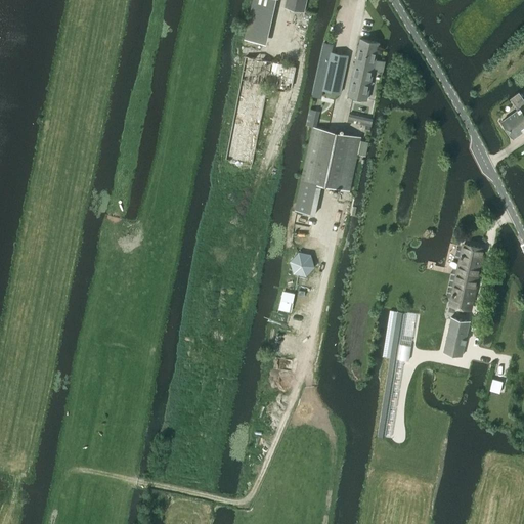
[(253,0),(245,40),(267,45),(276,0),(253,0)]
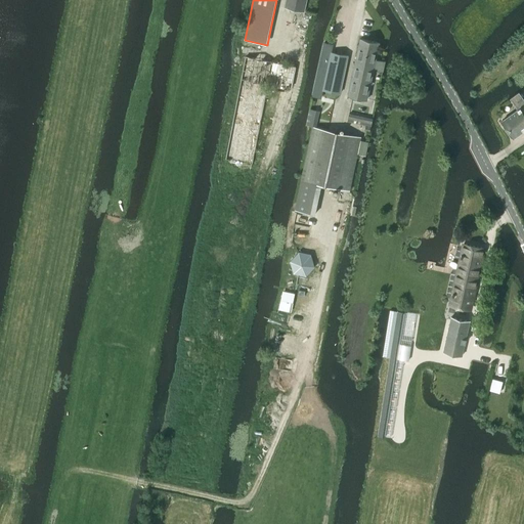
[(304,12),(306,0),(286,0),(285,8),(304,12)]
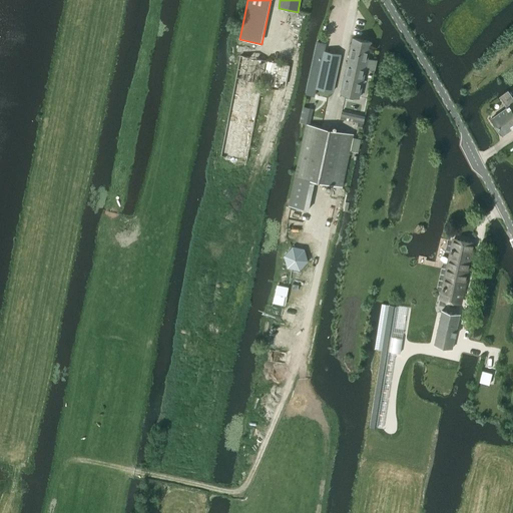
[(375,71),(378,61),(368,59),(372,42),(353,38),(341,93),(360,97),(366,67),(370,68),(370,70),(375,71)]
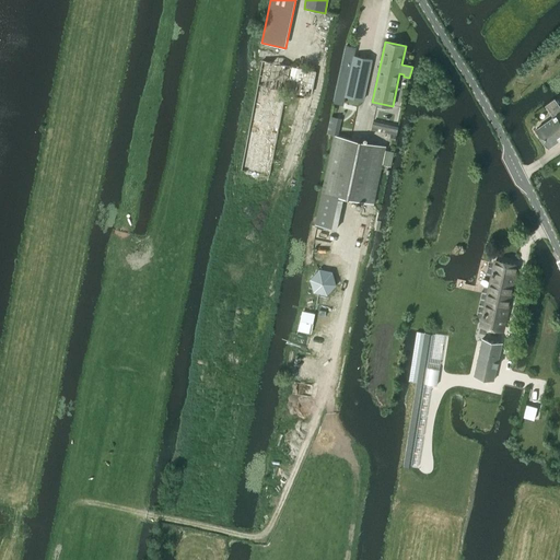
[(353,56),(346,91),(364,94),(372,60),(353,56)]
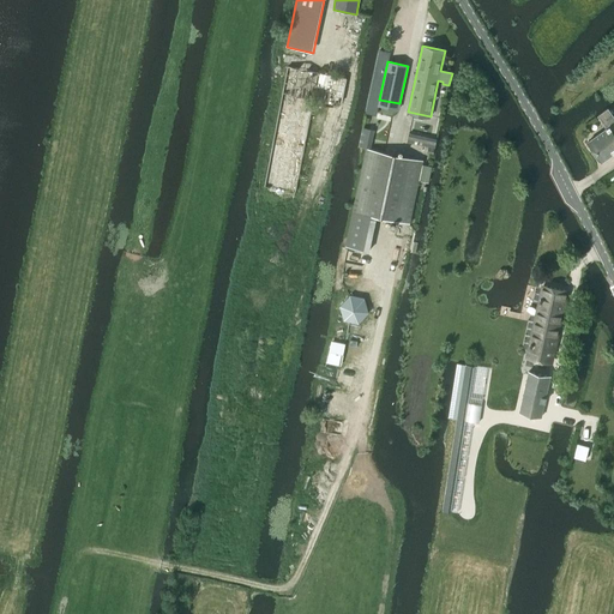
[(342,103),(347,78),(288,67),(274,139),(265,187),(295,192),(305,139),(314,97),(342,103)]
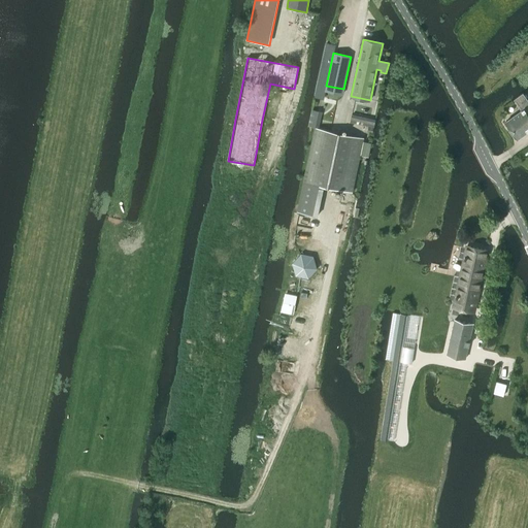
[(527,101),(523,94),(515,100),(522,110),(505,122),(518,138),(527,131),(527,101)]
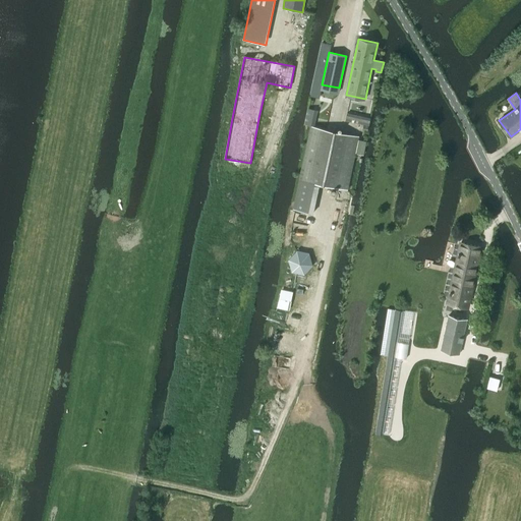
[(364,119),(362,130),(367,131),(370,120),(364,119)]
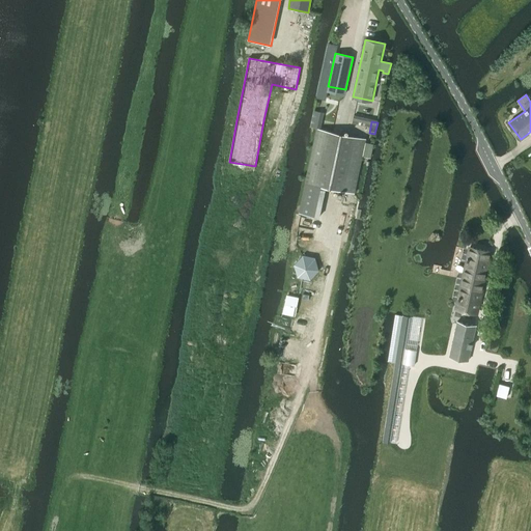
[(354,193),(366,139),(316,128),(305,183),(299,213),(314,216),(320,186),(354,193)]
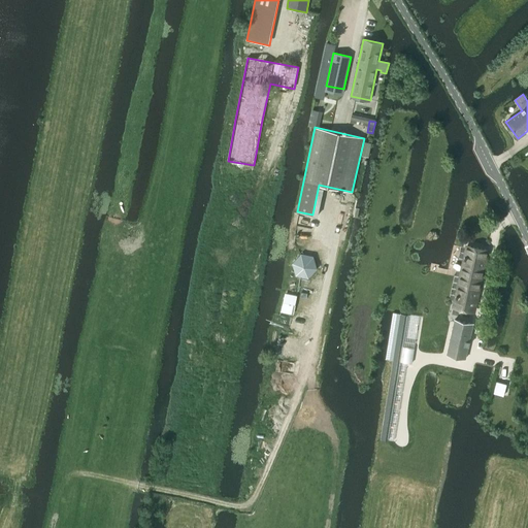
[(466,245),(453,307),(473,311),(488,251),(466,245)]
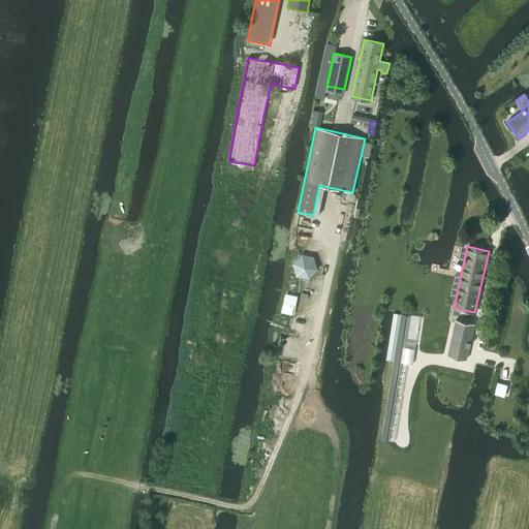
[(386,406),(384,417),(383,424),(380,440),(382,440),(386,440),(389,441),(389,440),(394,441),(398,414),(393,413),(394,411),(399,412),(401,397),(396,396),(397,394),(401,395),(406,364),(412,365),(415,349),(414,349),(419,317),(409,315),(401,314),(386,406)]
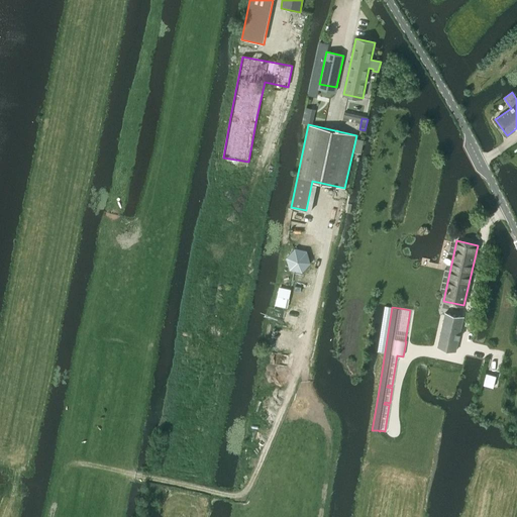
[(445,313),(437,346),(455,350),(463,317),(445,313)]
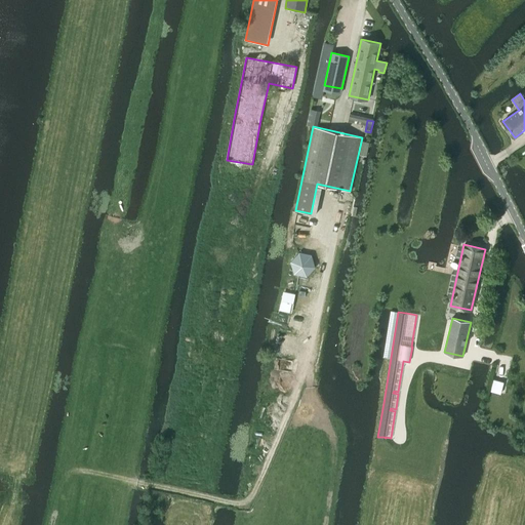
[(493,379),(490,392),(501,394),(505,382),(493,379)]
